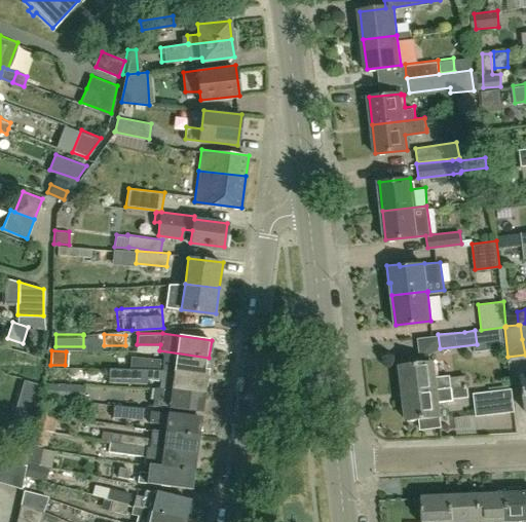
[(207,375),(209,358),(159,350),(159,351),(163,353),(162,359),(130,357),(130,368),(161,368),(207,375)]
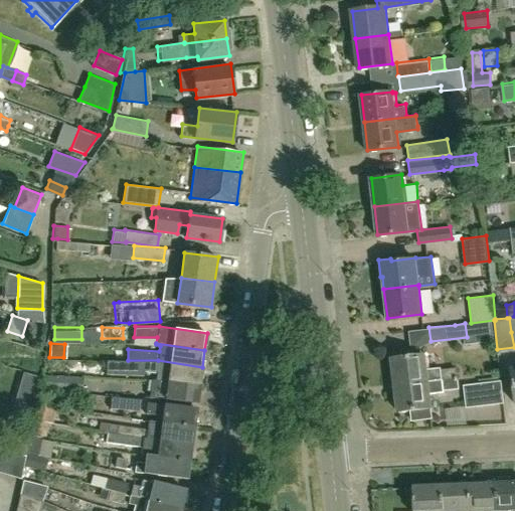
[(394,385),(457,377),(455,367),(430,369),(430,367),(424,368),(423,354),(391,358),(394,385)]
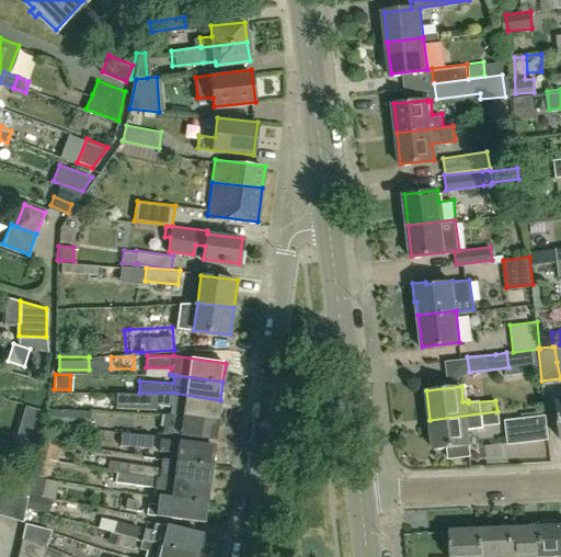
[(217,419),(220,400),(172,393),(139,393),(115,393),(115,406),(156,408),(156,404),(171,405),(170,412),(182,413),(217,419)]
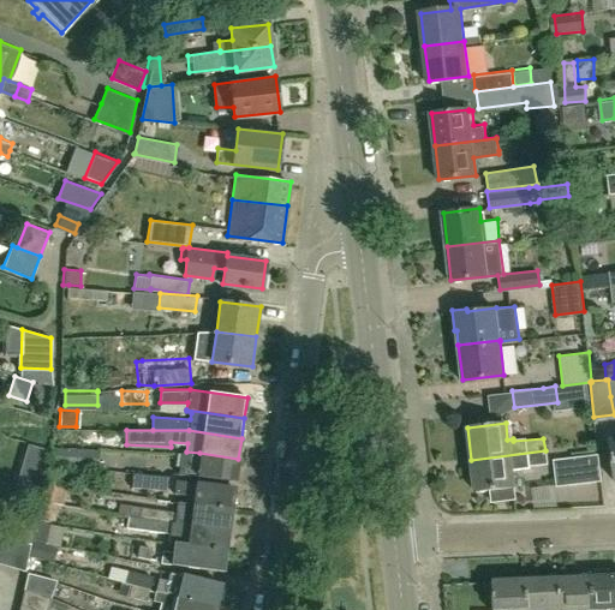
[(97,449),(49,448),(47,464),(96,468),(97,449)]
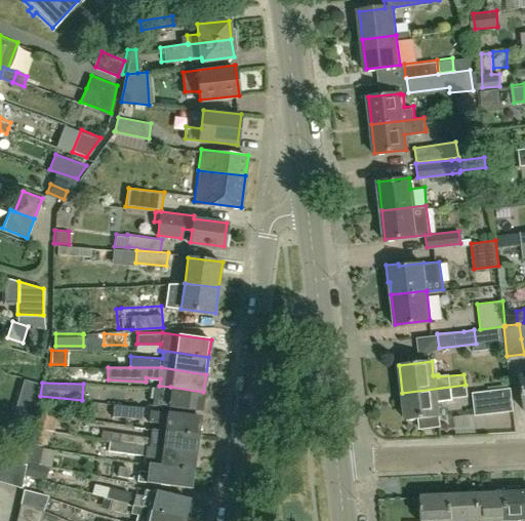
[(466,385),(402,393),(405,418),(417,417),(418,428),(439,426),(436,401),(451,399),(451,397),(467,395),(466,385)]
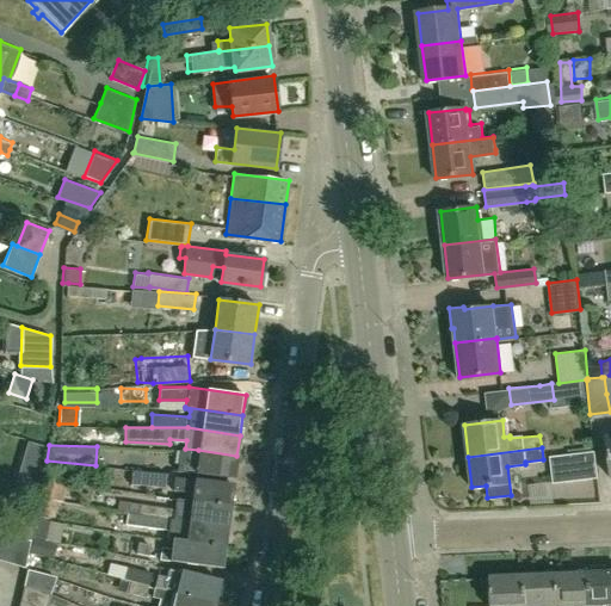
[(180,449),(178,469),(234,477),(236,456),(198,450),(185,449),(180,449)]
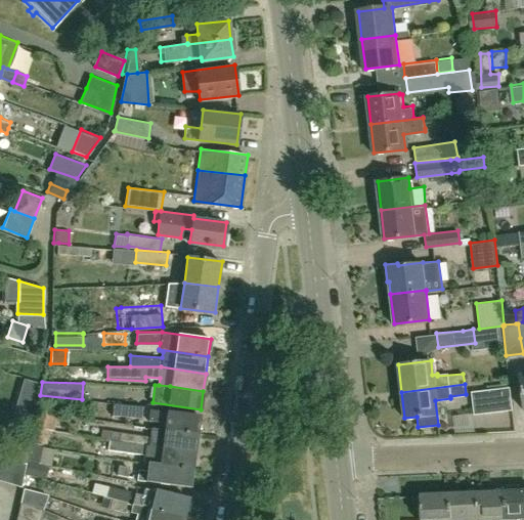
[(488,412),(513,408),(510,386),(485,389),(469,391),(472,414),(488,412)]
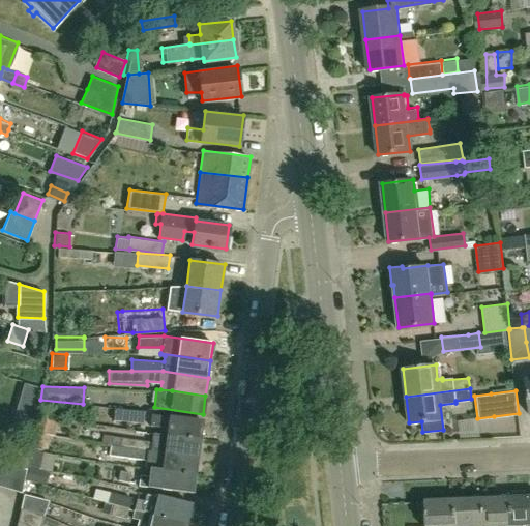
[(145,410),(129,409),(114,407),(114,418),(144,420),(145,410)]
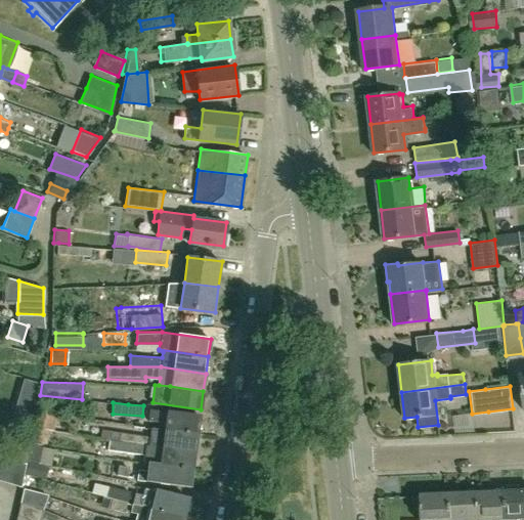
[(198,433),(200,415),(151,408),(150,419),(166,421),(165,429),(198,433)]
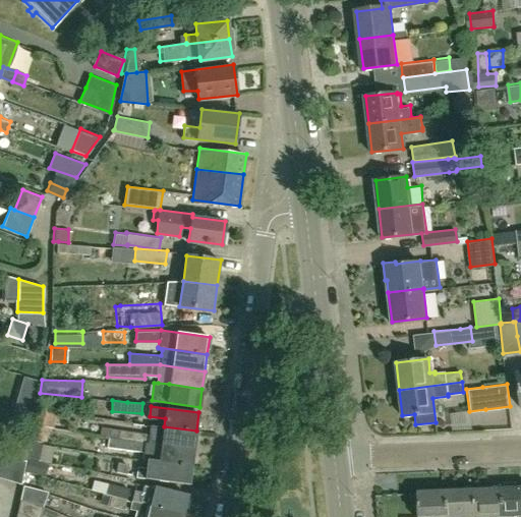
[(35,423),(45,425),(48,410),(38,407),(35,422),(35,423)]
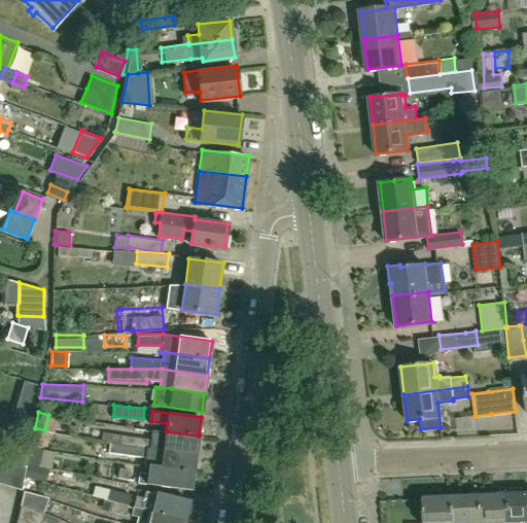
[(459,418),(460,429),(482,428),(482,418),(459,418)]
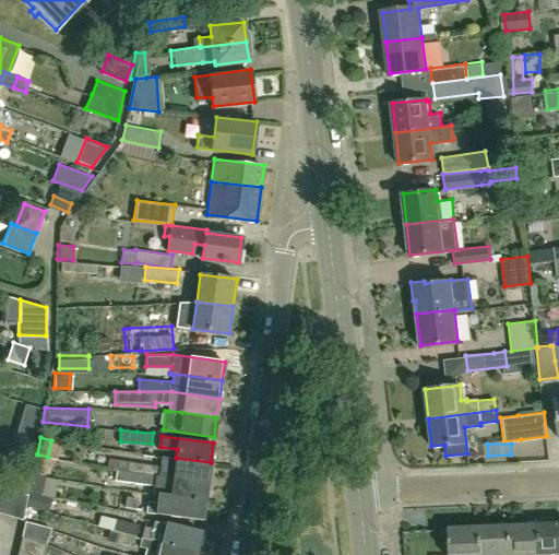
[(37,455),(34,472),(45,474),(48,457),(37,455)]
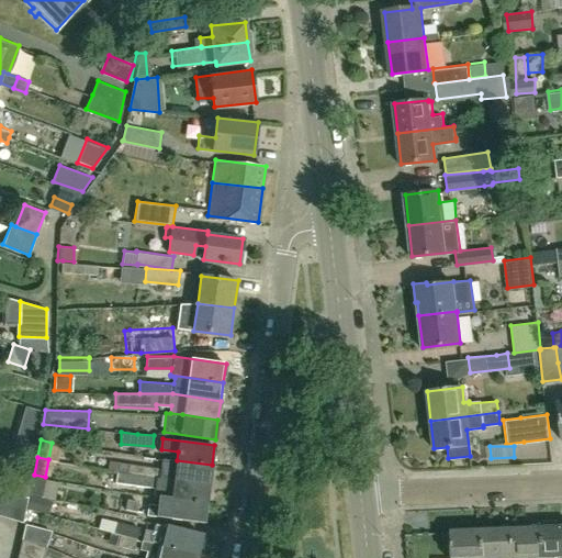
[(161,458),(160,468),(119,461),(116,470),(156,477),(159,477),(173,479),(209,483),(212,465),(177,460),(161,458)]
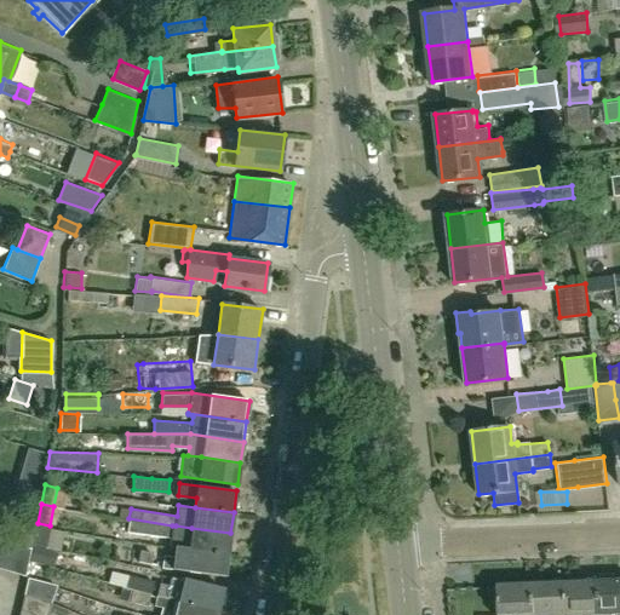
[(172,526),(128,518),(127,529),(171,535),(170,545),(174,546),(228,553),(230,533),(191,528),(176,526),(172,526)]
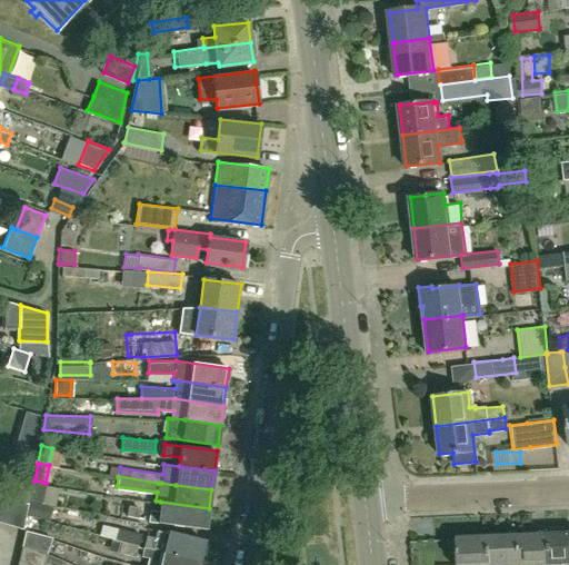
[(35,483),(30,498),(41,501),(46,485),(35,483)]
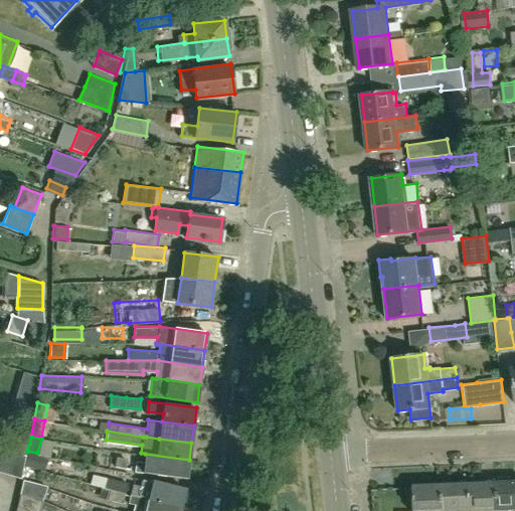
[(0,456),(0,471),(8,473),(15,452),(2,448),(0,456)]
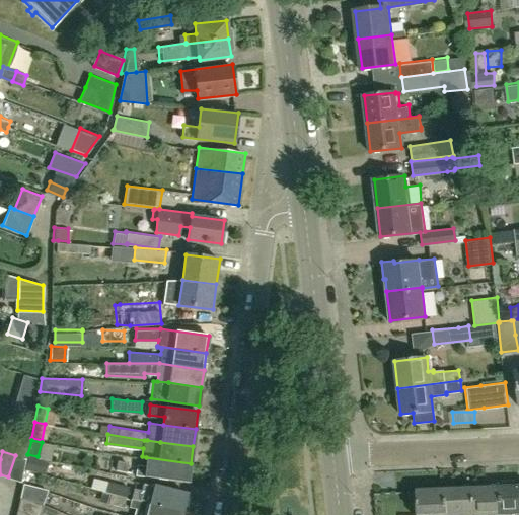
[(21,481),(23,469),(25,458),(15,455),(8,476),(21,481)]
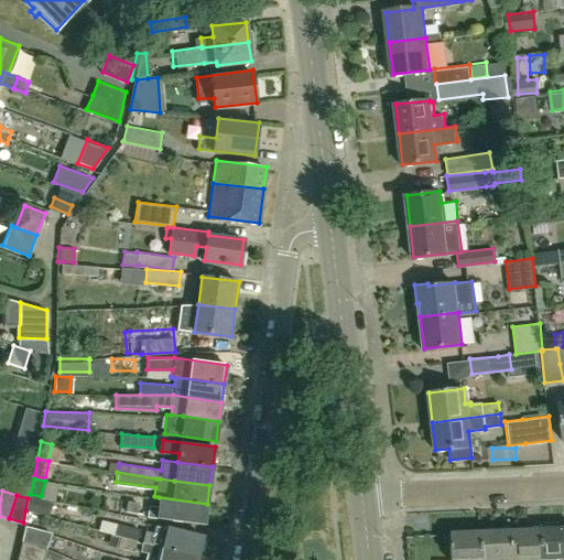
[(149,504),(148,516),(204,524),(207,504),(159,497),(158,505),(149,504)]
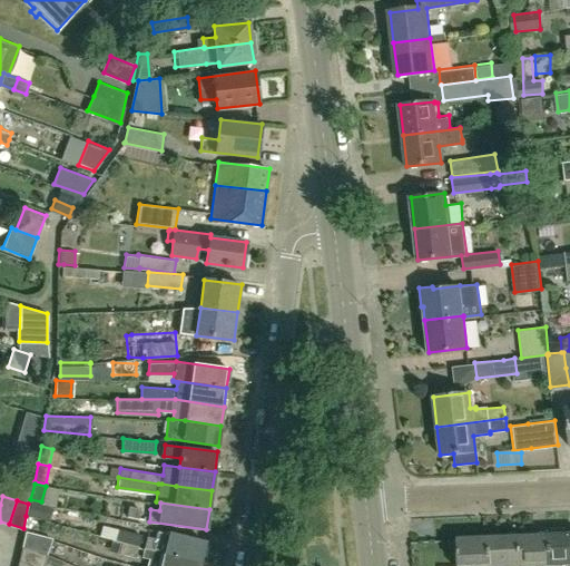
[(551,527),(552,533),(548,533),(549,550),(551,550),(551,565),(569,565),(569,532),(563,533),(563,526),(551,527)]
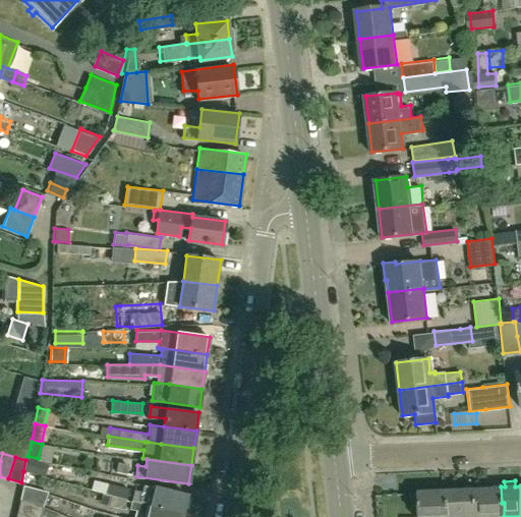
[(109,482),(105,493),(112,495),(126,498),(129,487),(109,482)]
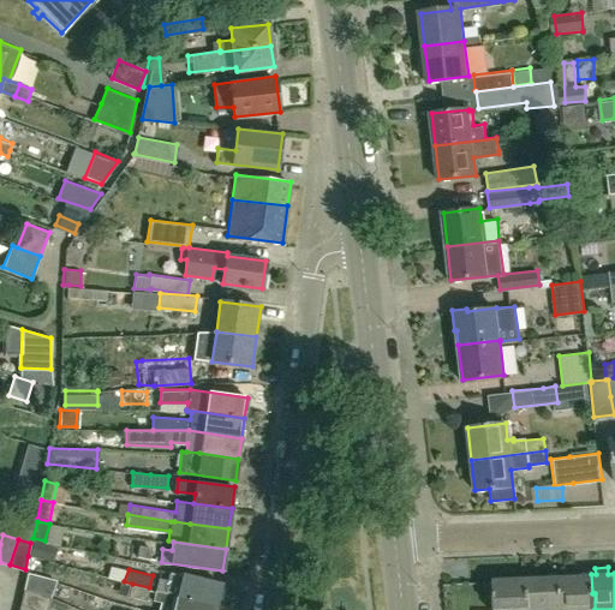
[(28,570),(24,587),(51,597),(57,579),(28,570)]
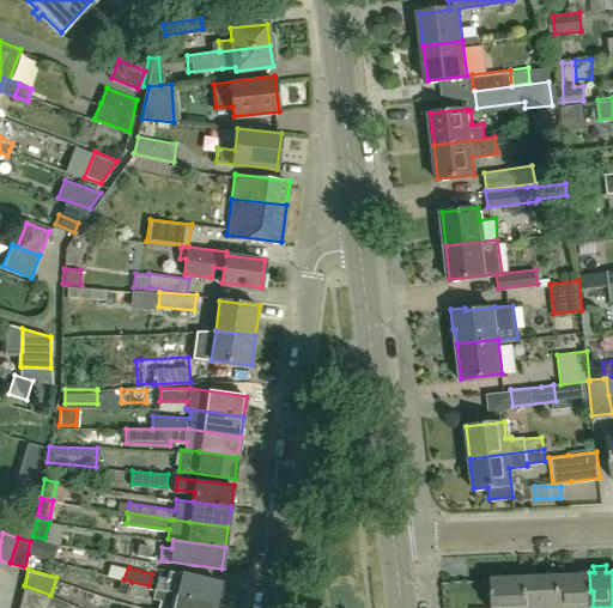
[(216,602),(220,581),(170,570),(168,578),(158,576),(156,588),(216,602)]
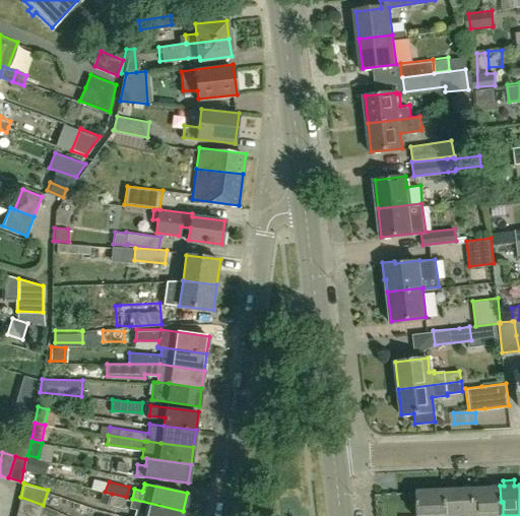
[(501,502),(500,486),(472,487),(472,503),(474,503),(475,515),(490,515),(489,515),(503,515),(503,502),(501,502)]
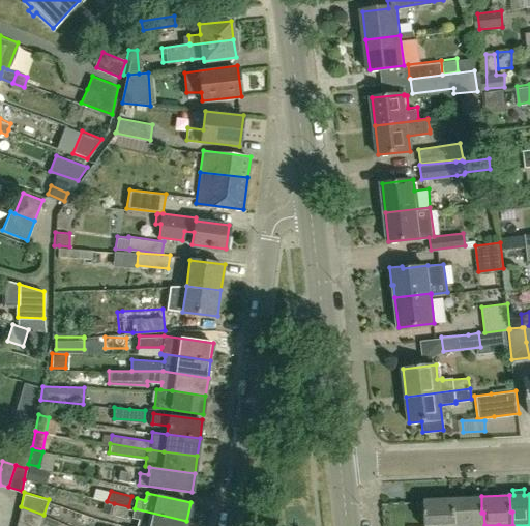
[(481,513),(481,496),(452,497),(453,514),(454,514),(455,525),(481,525),(484,525),(483,513),(481,513)]
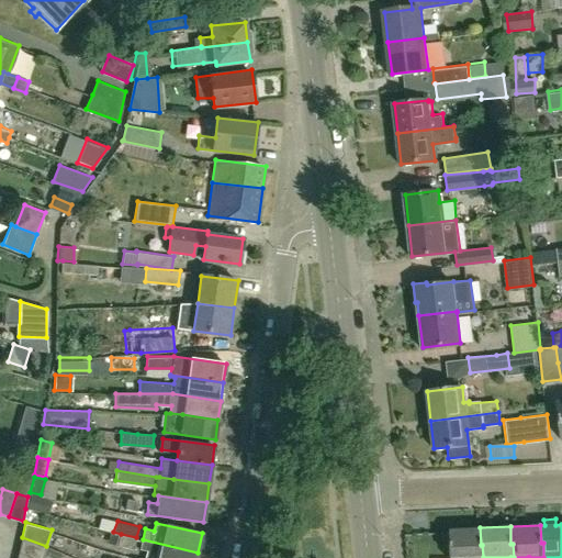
[(483,557),(482,545),(481,545),(480,527),(451,528),(451,532),(446,532),(446,544),(451,543),(451,557),(483,557)]
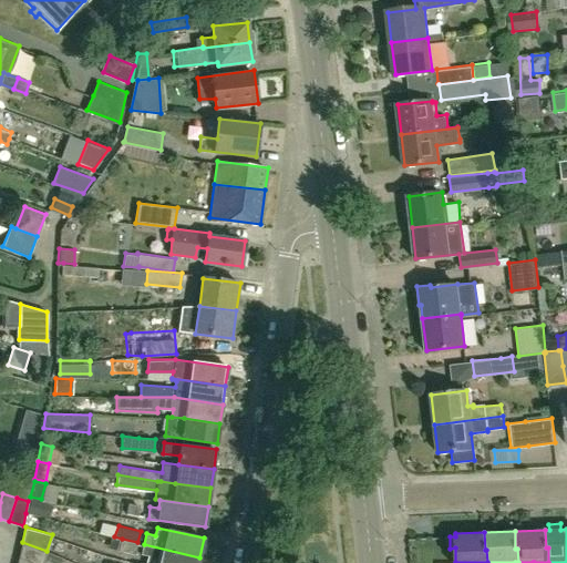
[(135,553),(137,542),(122,539),(117,549),(135,553)]
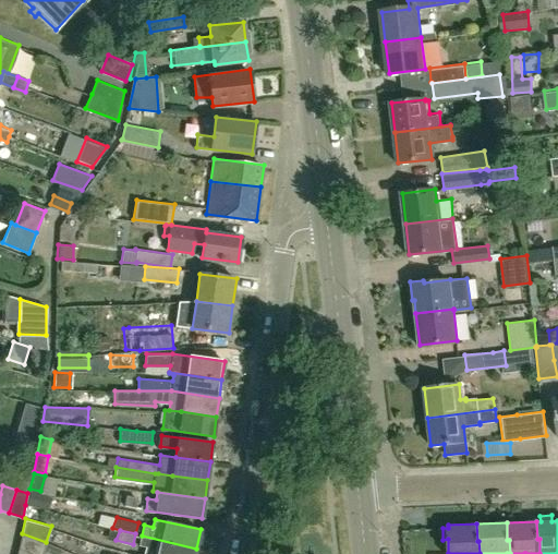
[(40,553),(46,542),(22,533),(19,548),(36,553),(40,553)]
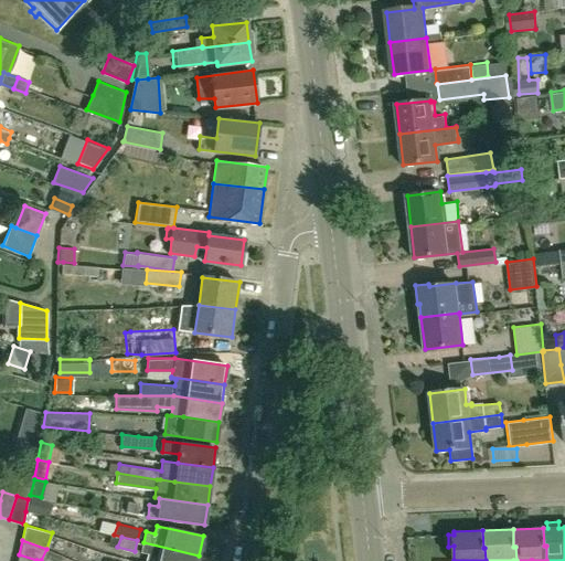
[(84,559),(88,546),(71,541),(67,554),(84,559)]
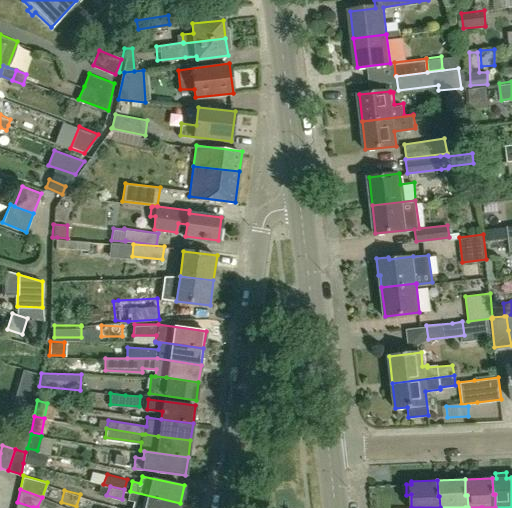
[(178,507),(180,503),(130,491),(128,499),(134,500),(132,507),(178,507)]
